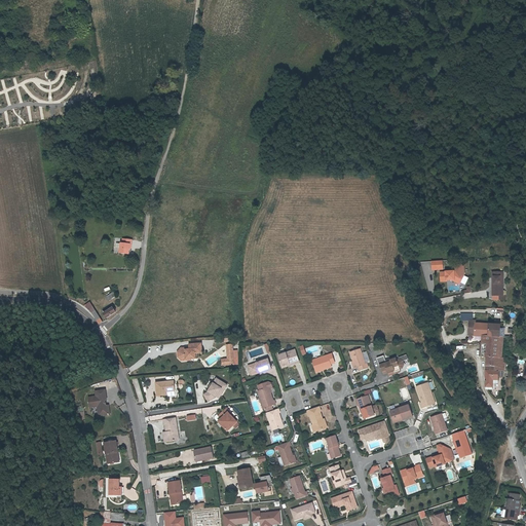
[(130,246),(133,246),(133,241),(123,240),(123,245),(121,243),(120,255),(129,256),(130,251),(130,246)]
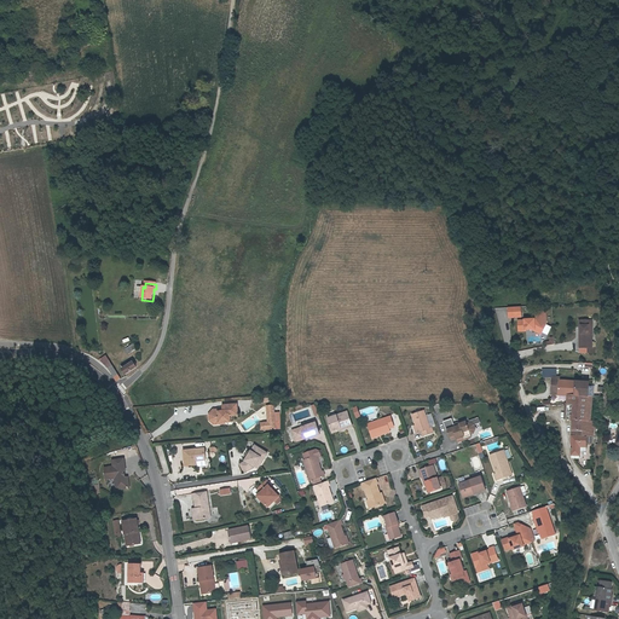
[(520,311),(508,312),(508,323),(521,322),(520,311)]
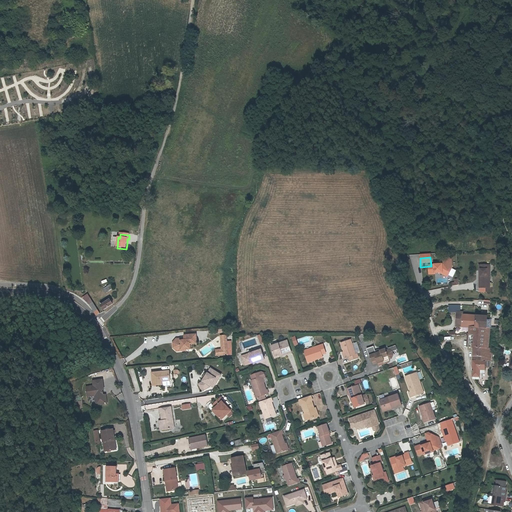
[(477,288),(484,288),(484,292),(491,292),(491,287),(488,288),(485,288),(485,282),(487,282),(486,265),(476,266),(477,288)]
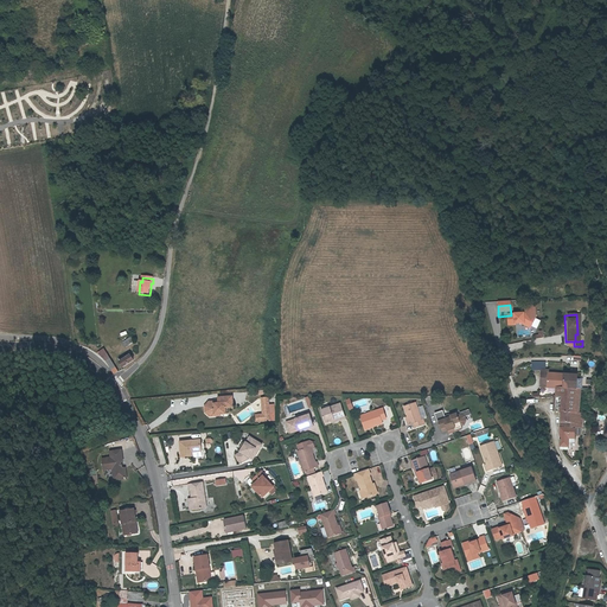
[(513,319),(508,319),(509,330),(515,328),(515,327),(521,327),(524,327),(531,330),(535,323),(525,317),(522,318),(521,319),(518,319),(518,318),(513,318),(513,319)]
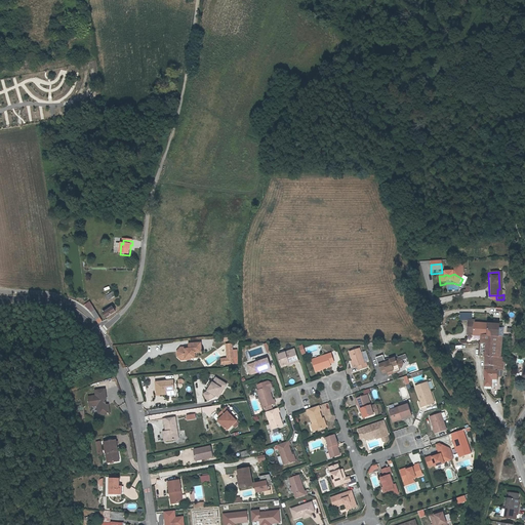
[(85,306),(89,311),(93,308),(90,301),(85,306)]
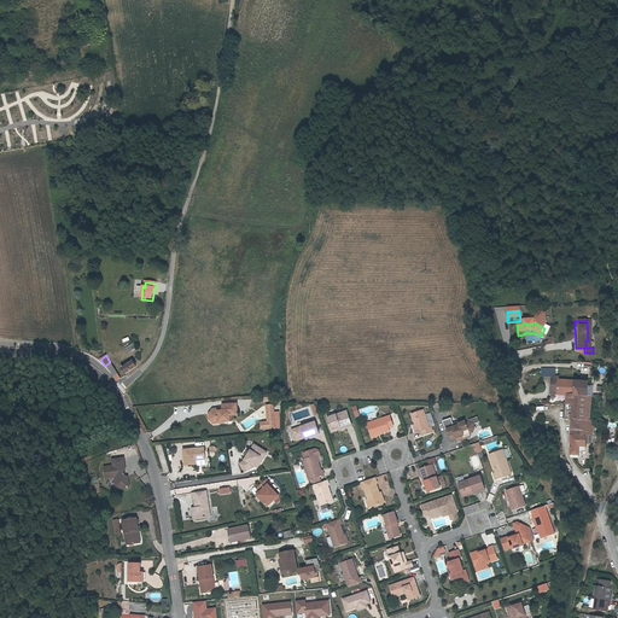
[(114,365),(110,362),(105,366),(109,368),(117,380),(121,378),(114,365)]
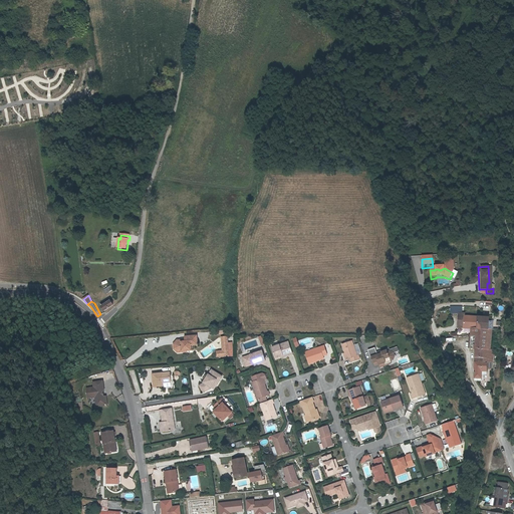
[(112,302),(102,307),(104,311),(114,306),(112,302)]
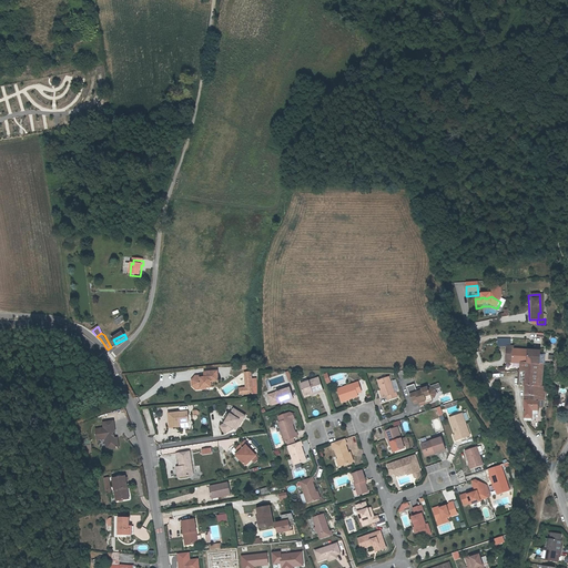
[(530,362),(530,348),(515,348),(515,345),(513,345),(511,343),(498,344),(499,350),(508,350),(508,362),(515,362),(523,362),(530,362)]
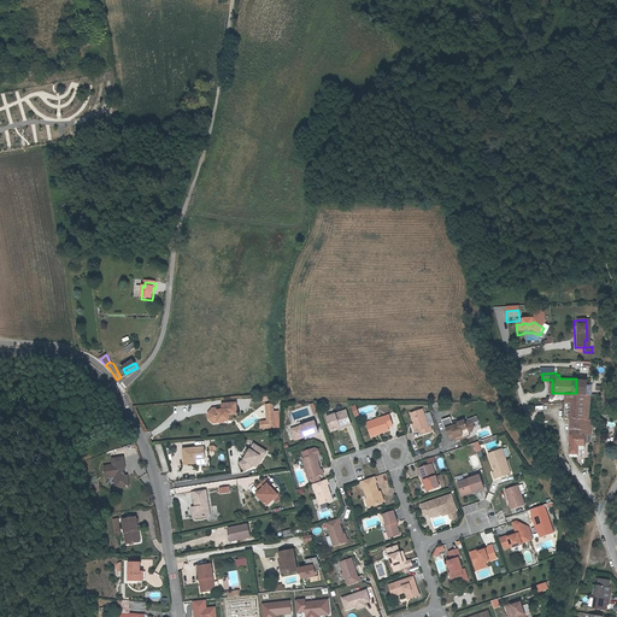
[(583,432),(588,432),(594,432),(595,419),(595,418),(591,418),(592,393),(589,393),(582,393),(576,393),(568,393),(568,397),(568,401),(568,417),(574,418),(583,418),(583,428),(582,428),(582,430),(582,432),(583,432)]
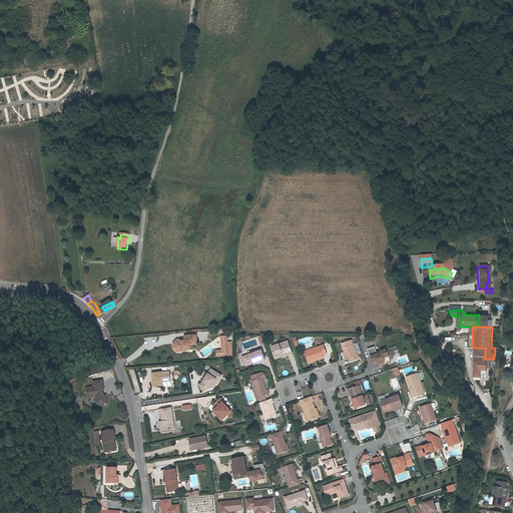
[(181,351),(186,351),(191,350),(190,346),(197,345),(196,336),(184,337),(185,340),(185,341),(185,342),(181,342),(181,341),(177,342),(174,345),(175,349),(176,350),(181,350),(181,351)]
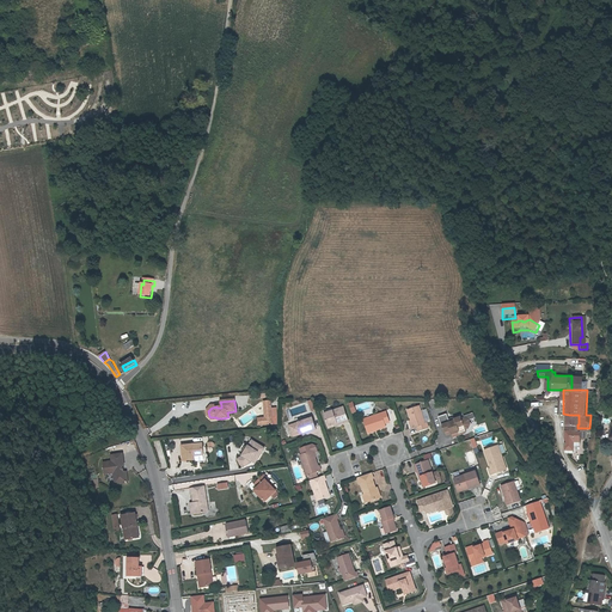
[(410,418),(412,426),(416,424),(417,429),(426,427),(428,426),(426,421),(424,422),(418,404),(407,409),(410,418)]
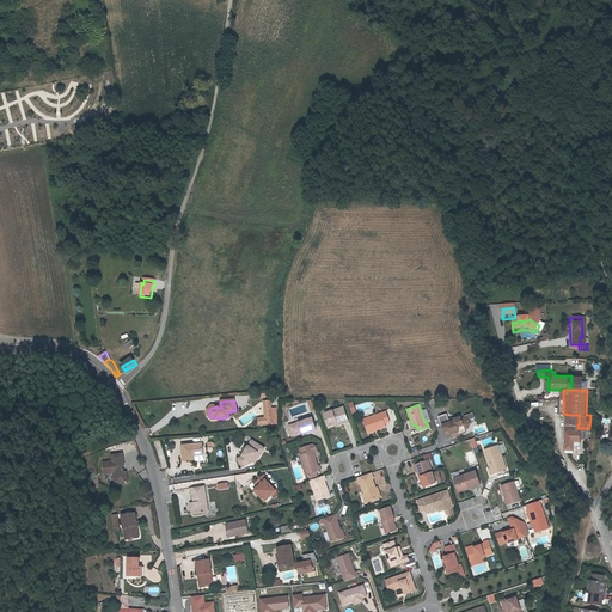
[(222,420),(222,418),(216,418),(216,417),(210,417),(209,416),(208,411),(212,408),(216,407),(216,408),(221,408),(221,407),(221,405),(210,407),(207,410),(207,417),(212,421),(222,420)]
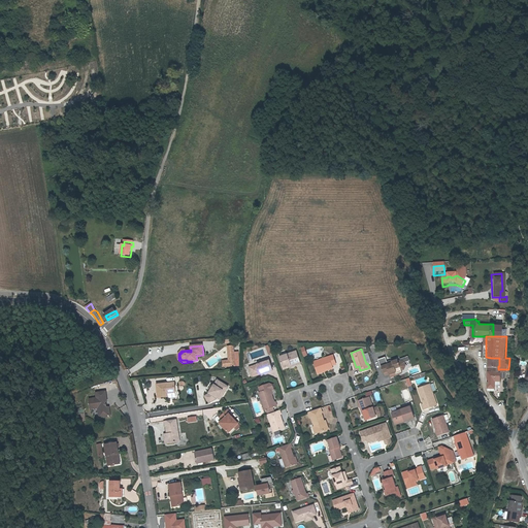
[(289,364),(290,365),(299,362),(295,350),(277,356),(282,366),(289,364)]
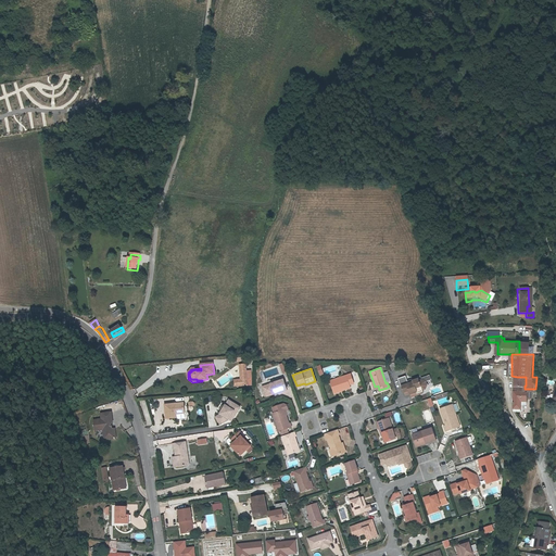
[(348,383),(353,382),(350,373),(329,380),(333,392),(349,387),(348,383)]
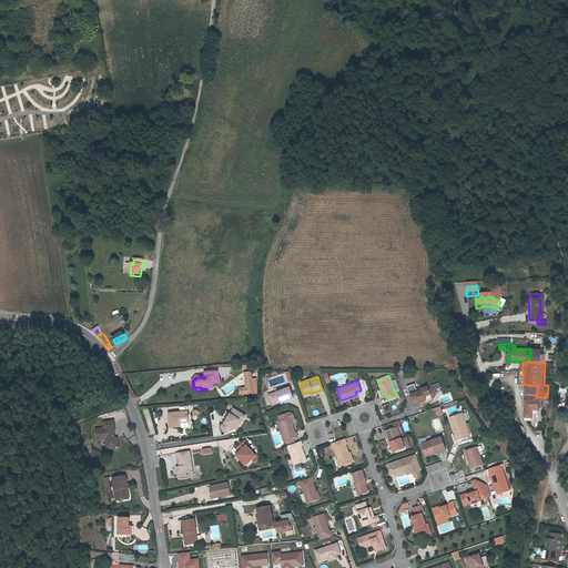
[(416,391),(415,388),(413,383),(406,385),(408,394),(409,393),(412,399),(417,397),(417,401),(418,402),(424,399),(425,399),(425,401),(430,398),(430,397),(433,396),(435,393),(434,388),(429,386),(427,387),(426,385),(421,387),(421,388),(416,391)]
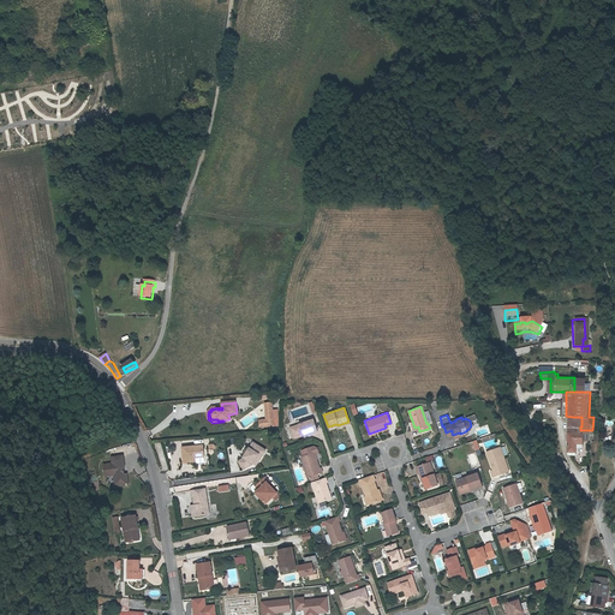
[(572,417),(572,431),(580,431),(581,431),(581,430),(580,430),(580,429),(580,427),(581,427),(581,417),(572,417)]
